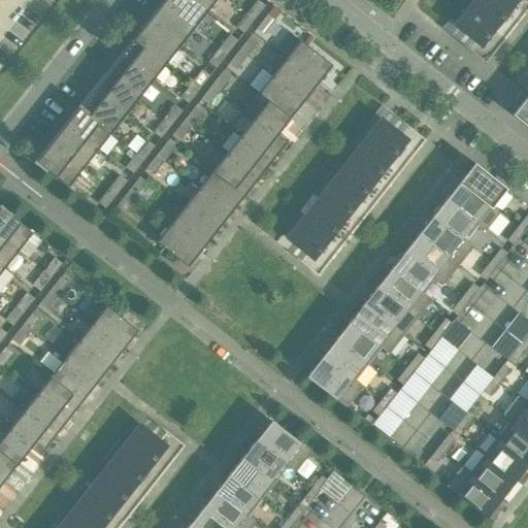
[(207,11),(193,0),(163,0),(161,3),(193,29),(207,11)]
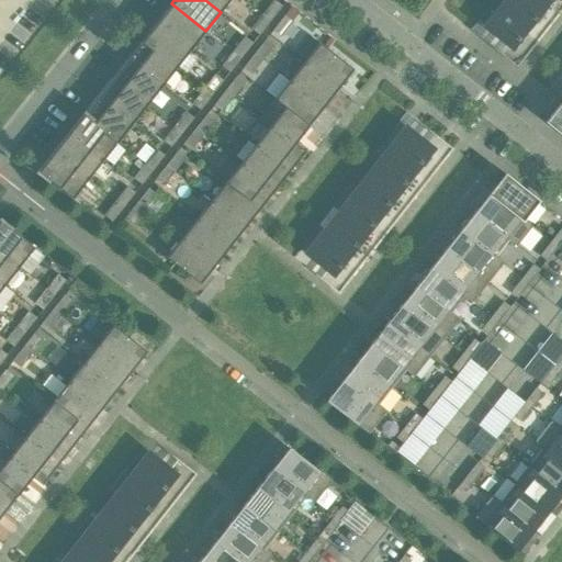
[(228,0),(205,0),(221,12),(228,0)]
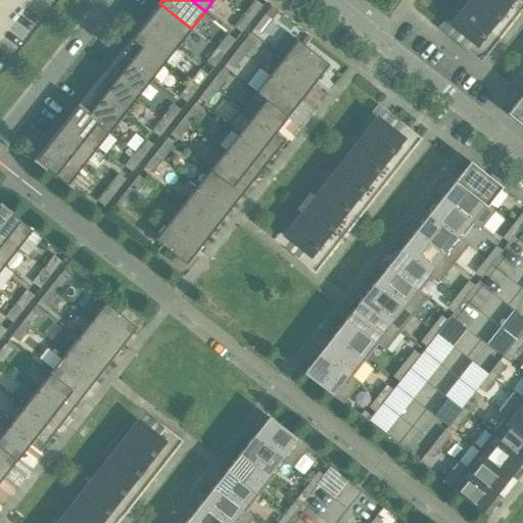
[(251,18),(262,5),(254,0),(253,0),(244,13),(251,18)]
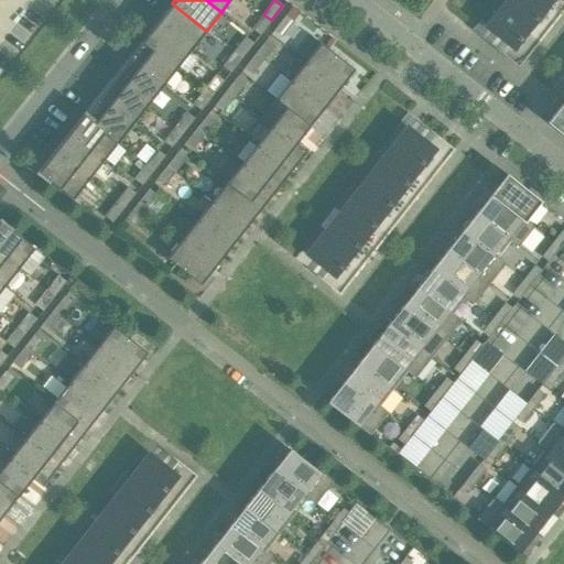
[(519,67),(563,8),(563,0),(508,0),(487,28),(492,31),(485,41),(519,67)]
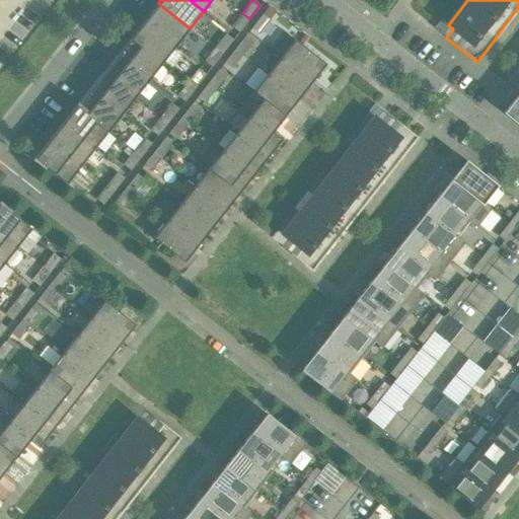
[(190,28),(158,3),(145,20),(176,45),(190,28)]
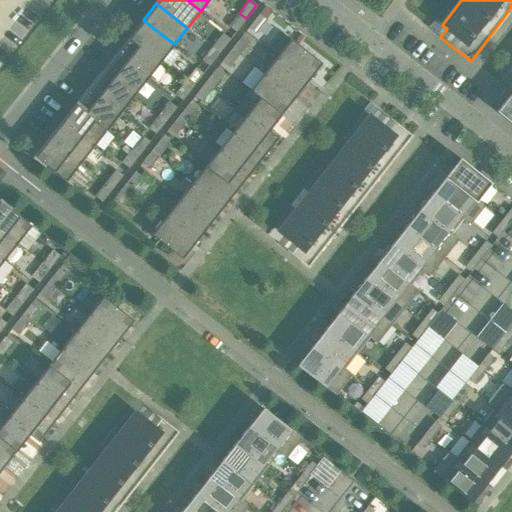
[(236,31),(246,18),(239,13),(228,26),(236,31)]
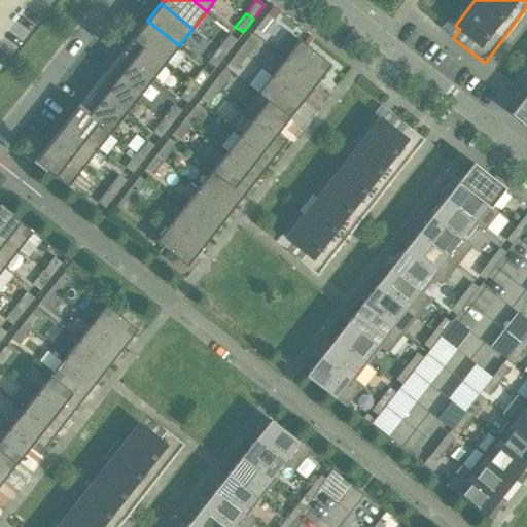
[(262,34),(274,21),(267,14),(255,28),(262,34)]
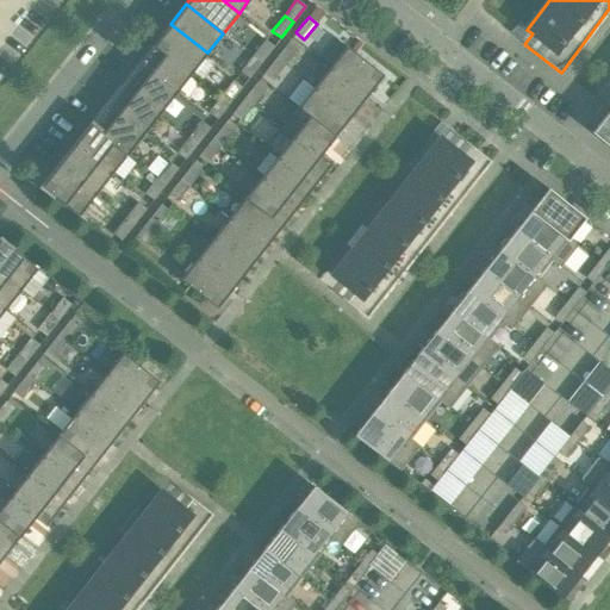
[(207,53),(170,24),(154,44),(191,73),(207,53)]
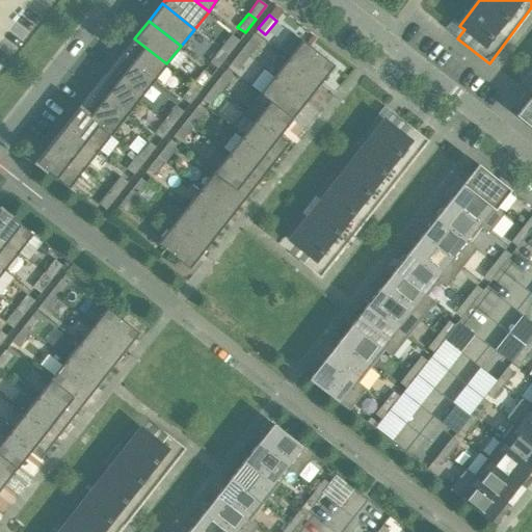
[(228,54),(238,41),(231,34),(220,49),(228,54)]
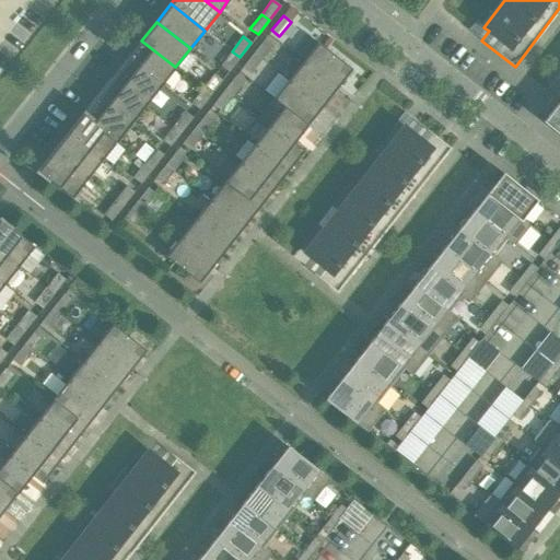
[(261,59),(272,45),(265,38),(254,53),(261,59)]
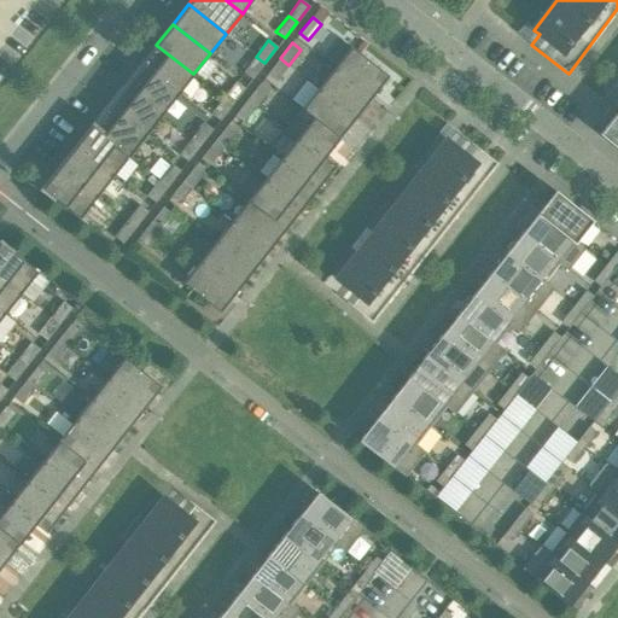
[(193,74),(156,45),(140,65),(178,94),(193,74)]
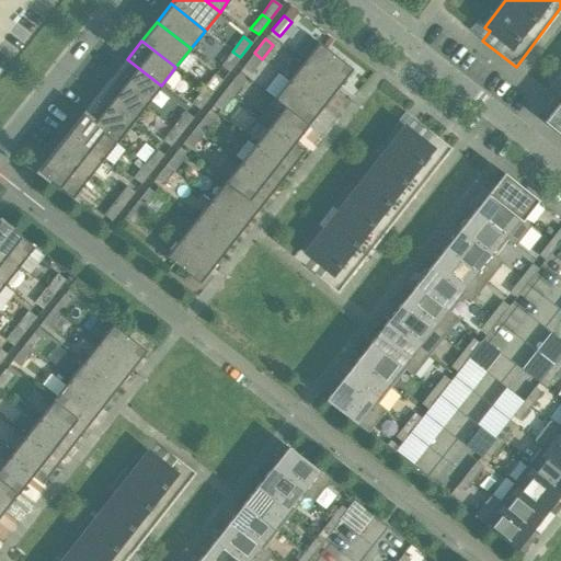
[(353,69),(319,43),(304,63),(336,89),(353,69)]
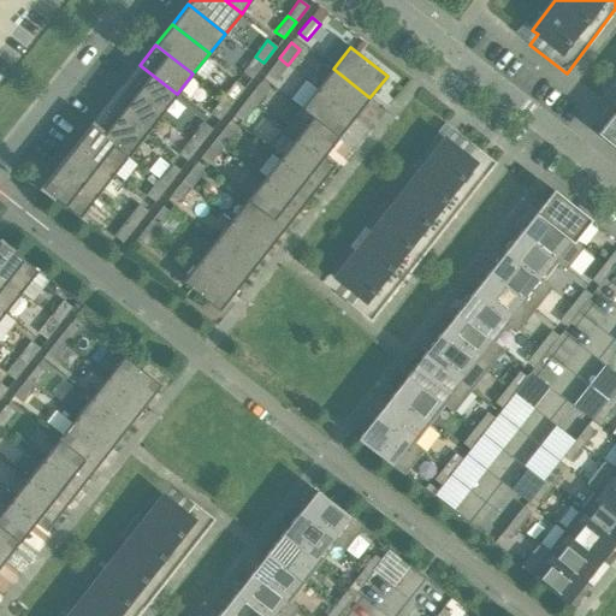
[(252,78),(264,63),(255,57),(243,72),(252,78)]
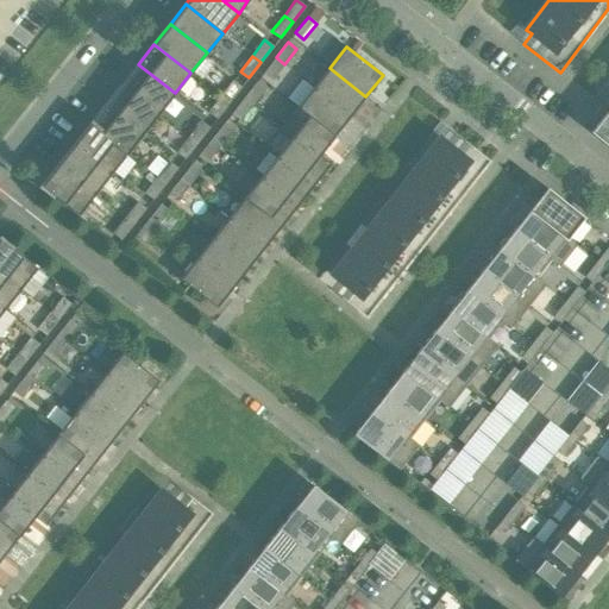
[(272,80),(284,64),(276,57),(263,73),(272,80)]
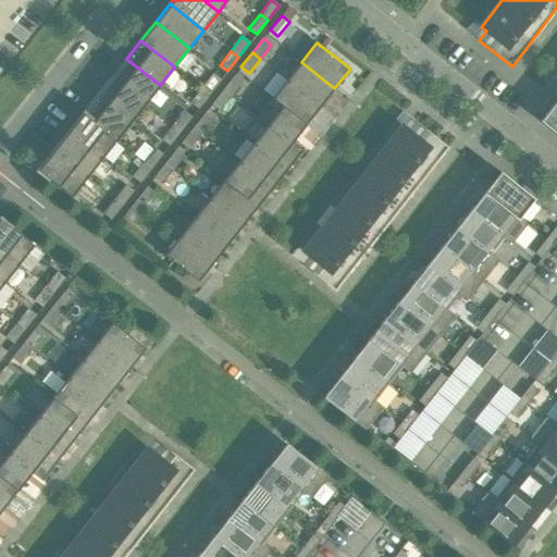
[(160,85),(126,59),(112,77),(146,103),(160,85)]
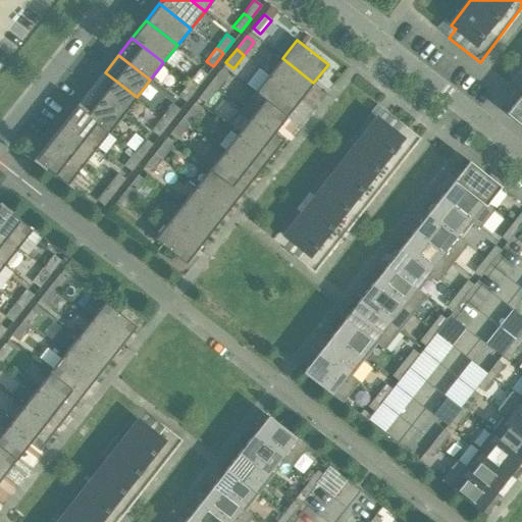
[(313,83),(282,58),(268,74),(300,100),(313,83)]
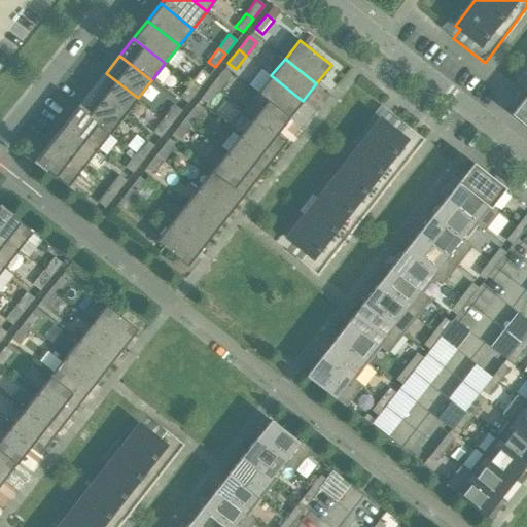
[(209,75),(201,70),(190,83),(198,90),(209,75)]
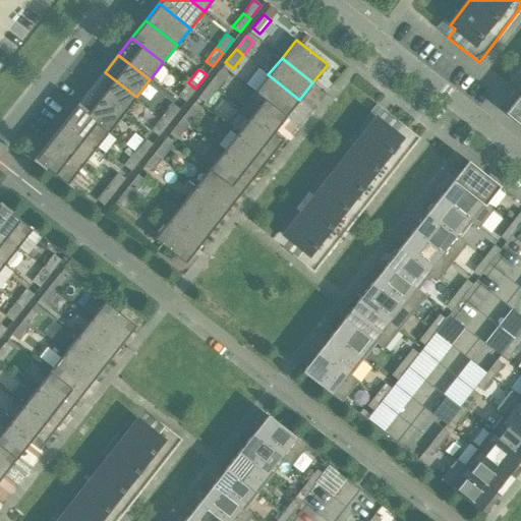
[(216,90),(226,76),(219,70),(209,83),(216,90)]
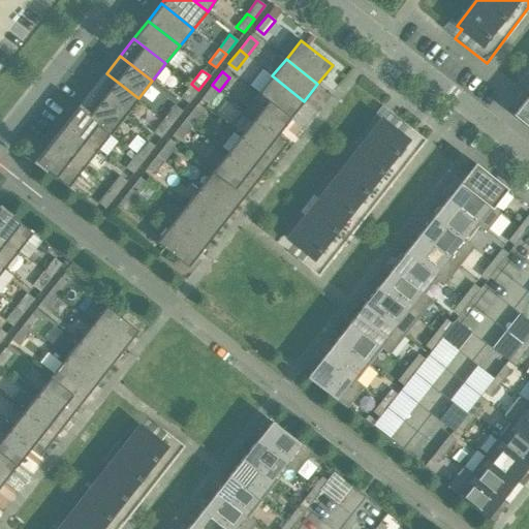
[(138,98),(106,73),(92,91),(124,116),(138,98)]
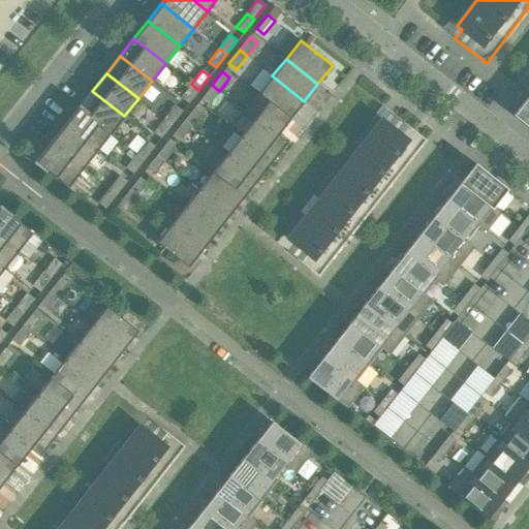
[(304,101),(272,75),(258,93),(290,119),(304,101)]
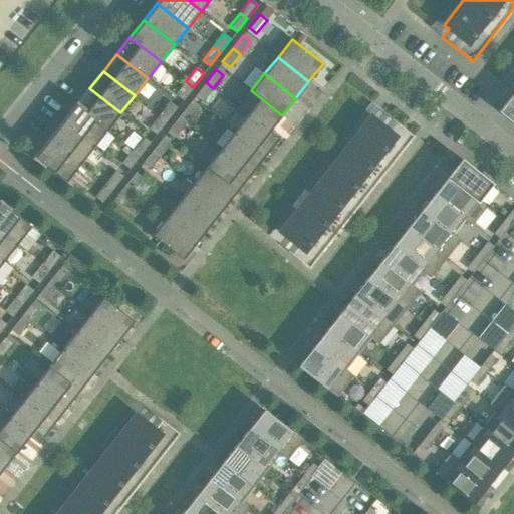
[(183,100),(193,87),(186,81),(176,94),(183,100)]
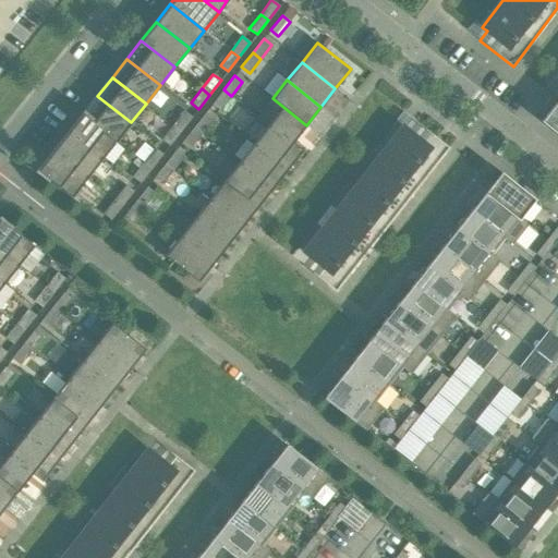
[(220,110),(231,96),(223,89),(213,104),(220,110)]
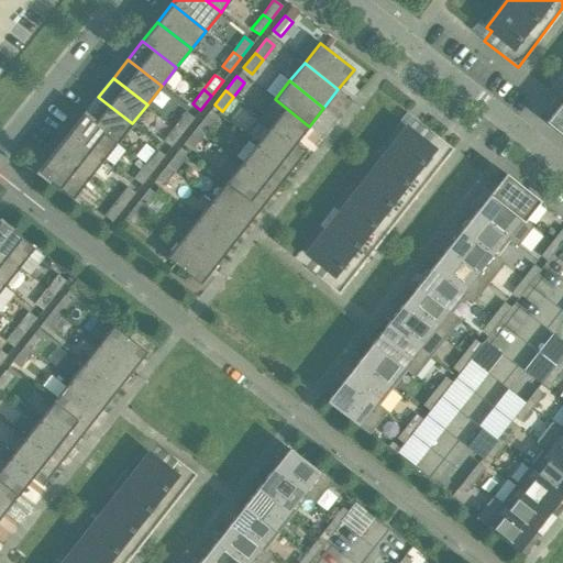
[(132,123),(98,97),(84,116),(118,142),(132,123)]
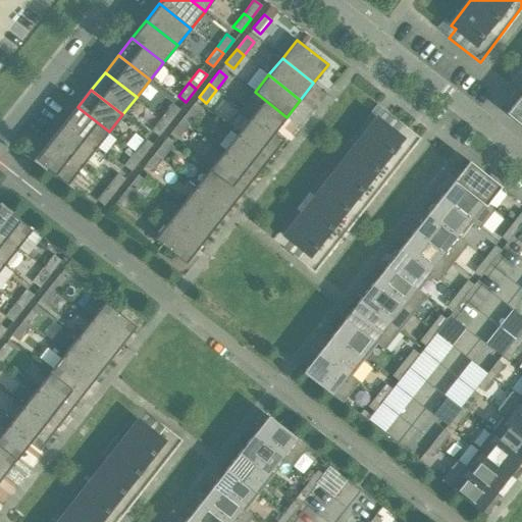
[(521,96),(520,95),(521,94),(515,90),(508,101),(513,105),(506,113),(521,125),(521,96)]
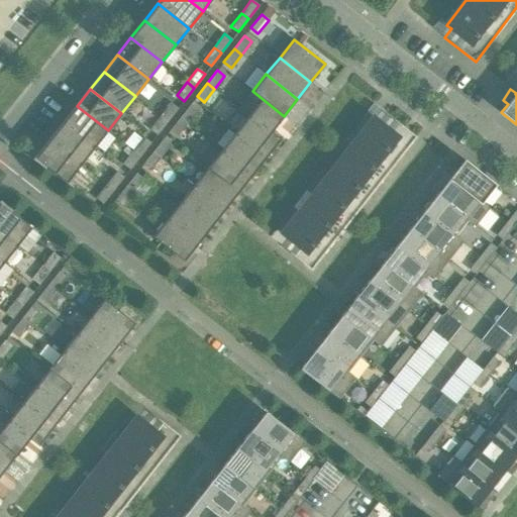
[(284,116),(252,91),(238,108),(271,133),(271,131),(284,116)]
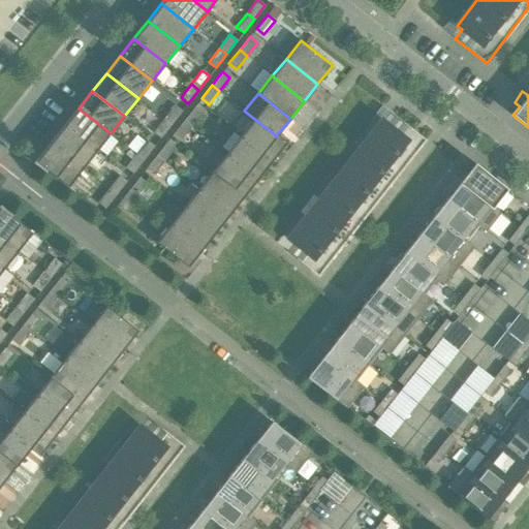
[(170,124),(182,111),(175,105),(163,119),(170,124)]
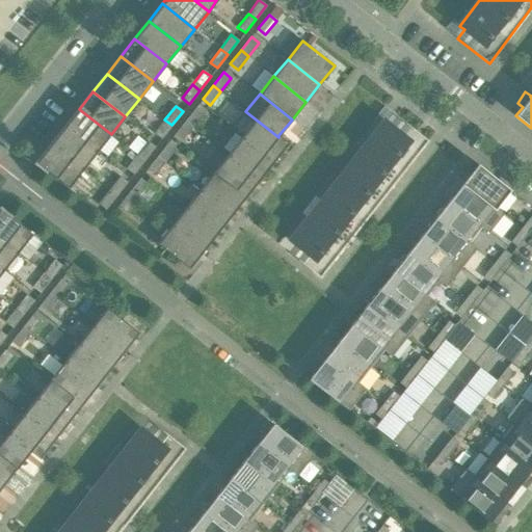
[(192,127),(204,113),(195,107),(185,121),(192,127)]
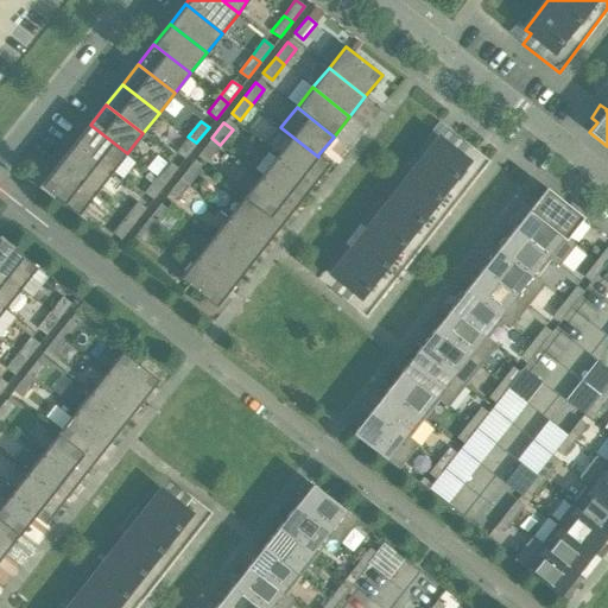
[(127,153),(90,125),(75,145),(112,173),(127,153)]
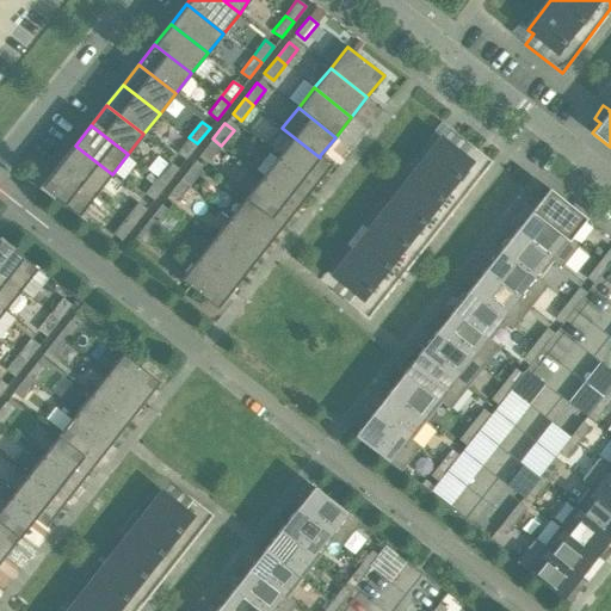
[(320,158),(282,128),(282,129),(292,139),(277,158),(314,186),(332,165),(320,155),(320,158)]
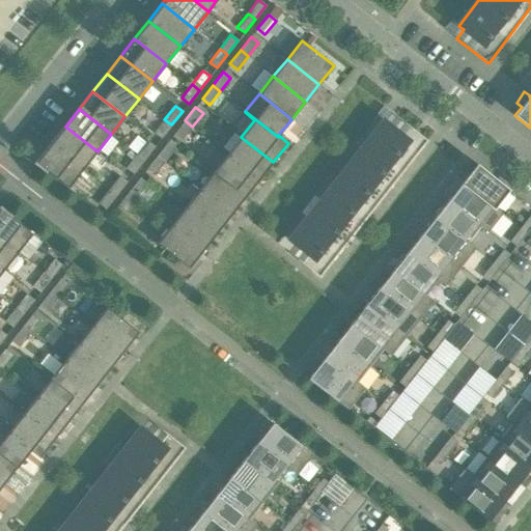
[(319,277),(427,141),(395,115),(389,124),(384,120),(289,240),(295,244),(287,252),(319,277)]
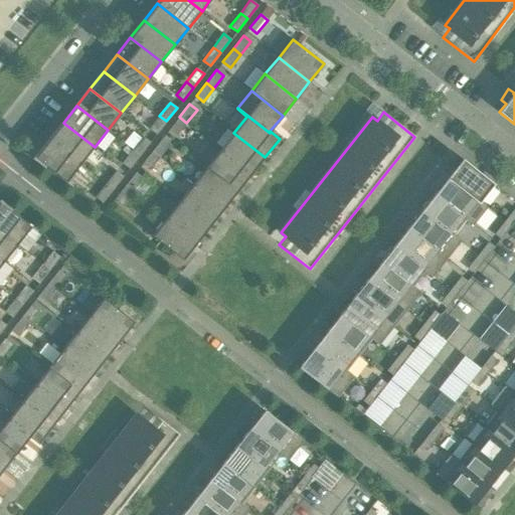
[(156,135),(166,121),(159,116),(149,129),(156,135)]
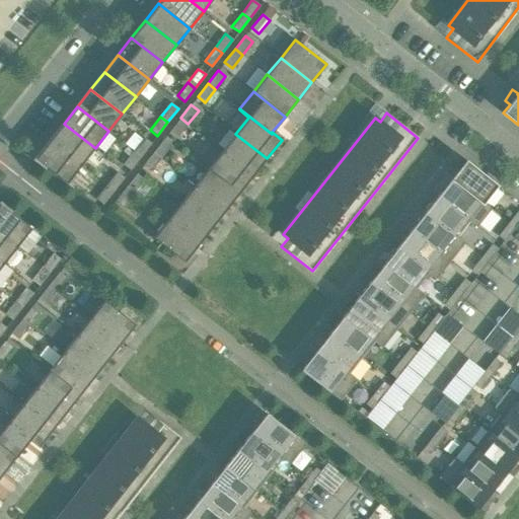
[(177,137),(188,124),(180,118),(170,131),(177,137)]
